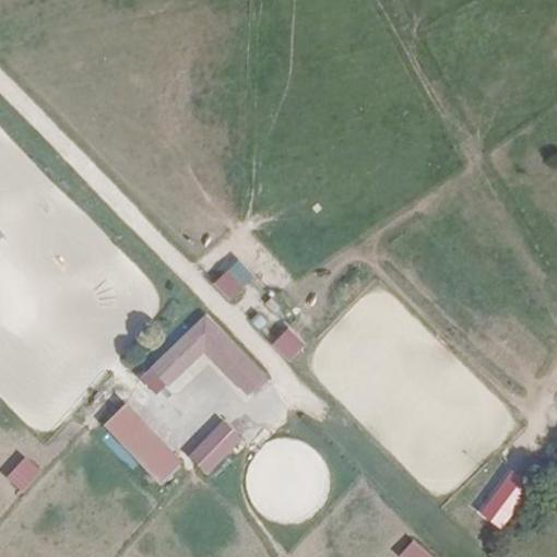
[(251,275),(234,257),(210,280),(227,298),(251,275)]
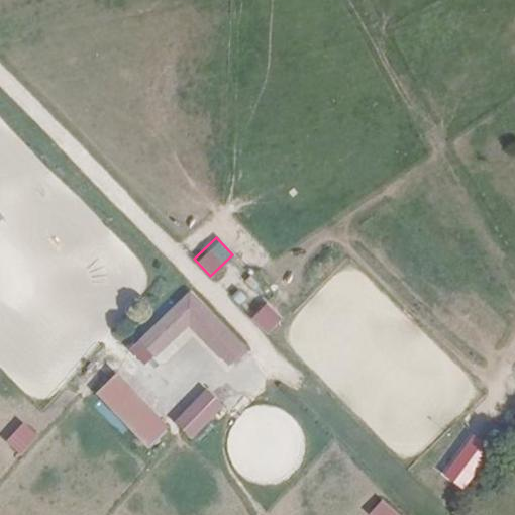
[(188,290),(138,340),(157,358),(189,326),(227,365),(244,347),(188,290)]
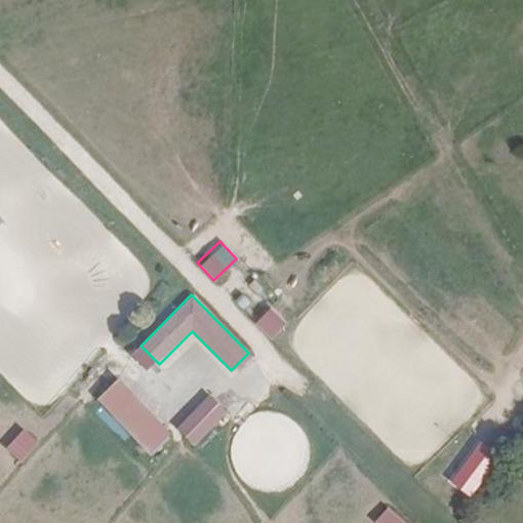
[(284,322),(269,306),(253,321),(270,337),(284,322)]
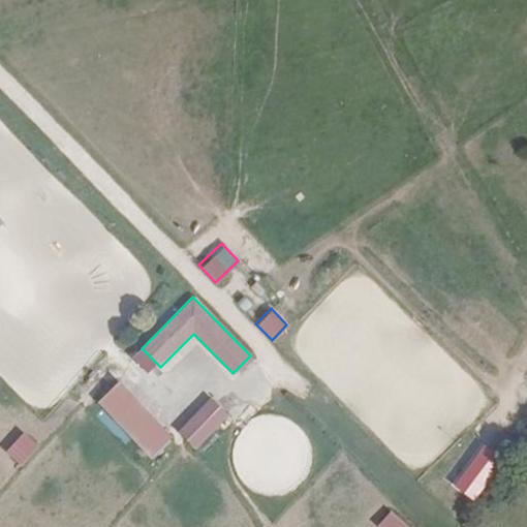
[(118,383),(97,402),(151,460),(172,441),(118,383)]
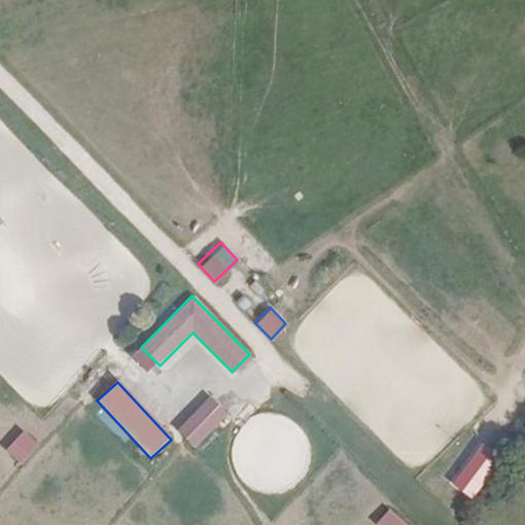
[(226,411),(207,392),(174,426),(194,445),(226,411)]
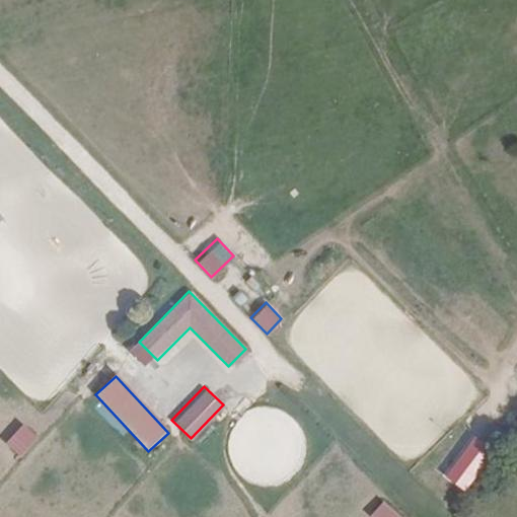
[(23,428),(9,445),(23,456),(38,440),(23,428)]
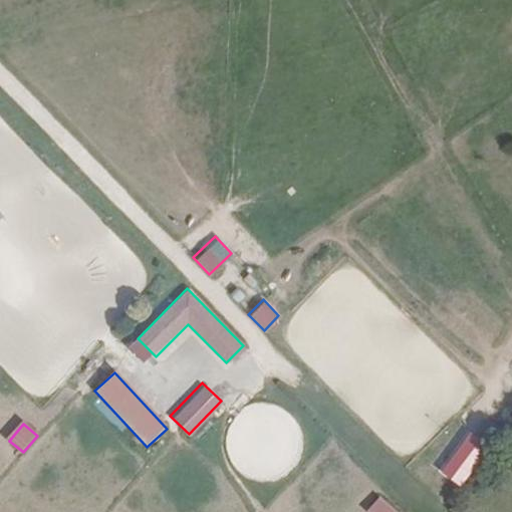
[(488,445),(463,428),(436,468),(461,484),(488,445)]
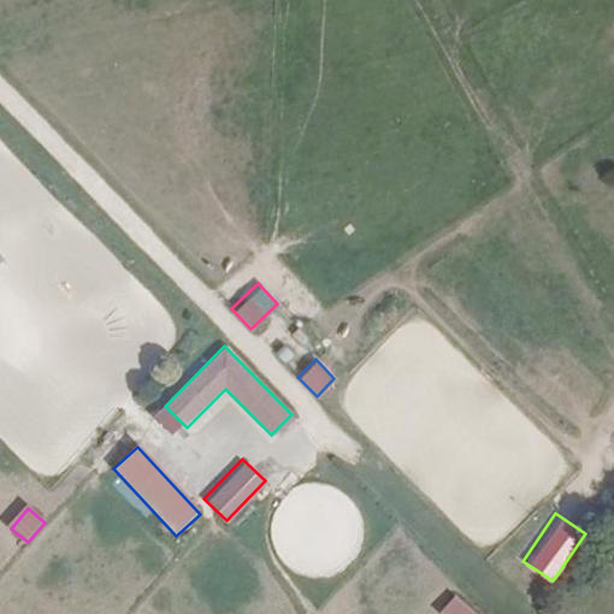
[(473,613),(453,597),(438,613),(473,613)]
